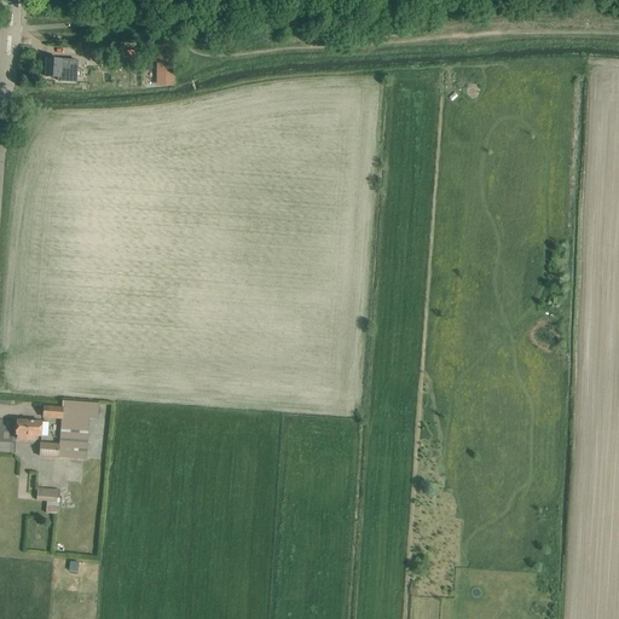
[(174,84),(174,55),(156,55),(156,84),(174,84)]
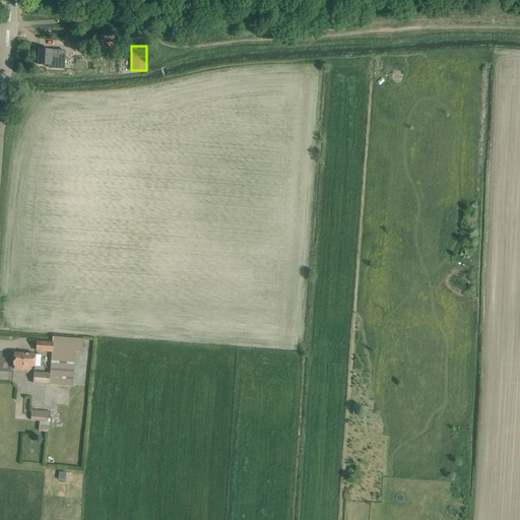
[(38,64),(38,65),(49,65),(48,68),(55,68),(55,67),(63,68),(64,60),(65,51),(39,50),(39,51),(39,64),(38,64)]
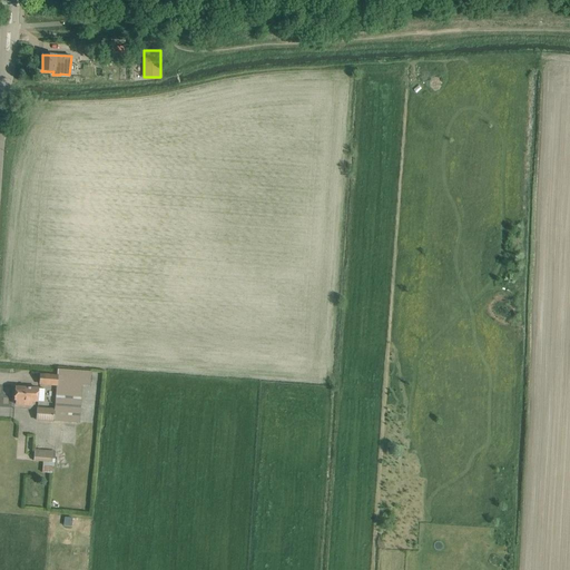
[(90,386),(90,372),(57,370),(57,376),(40,375),(39,384),(56,385),(55,410),(37,409),(37,420),(79,423),(82,386),(90,386)]
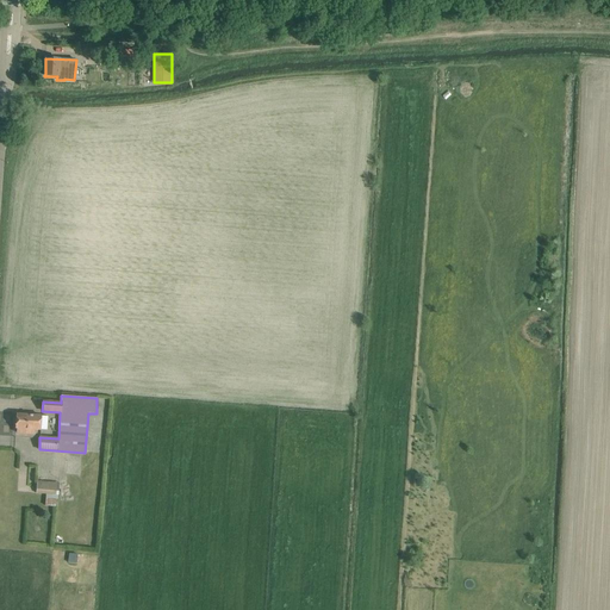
[(39,416),(27,415),(16,414),(16,428),(18,429),(17,434),(33,435),(33,430),(38,430),(39,416)]
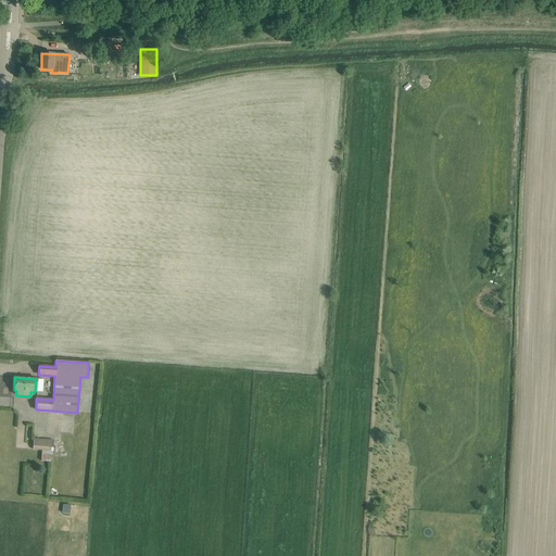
[(71,430),(68,463),(80,463),(84,431),(71,430)]
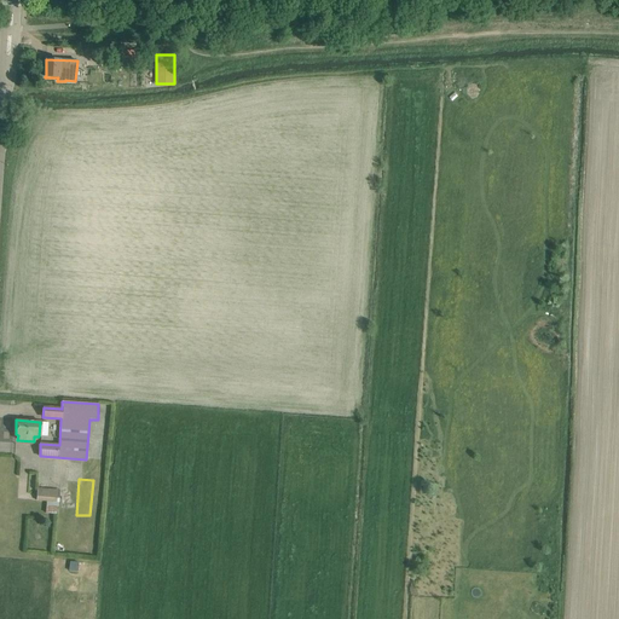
[(55,490),(50,490),(38,489),(36,501),(55,502),(55,490)]
